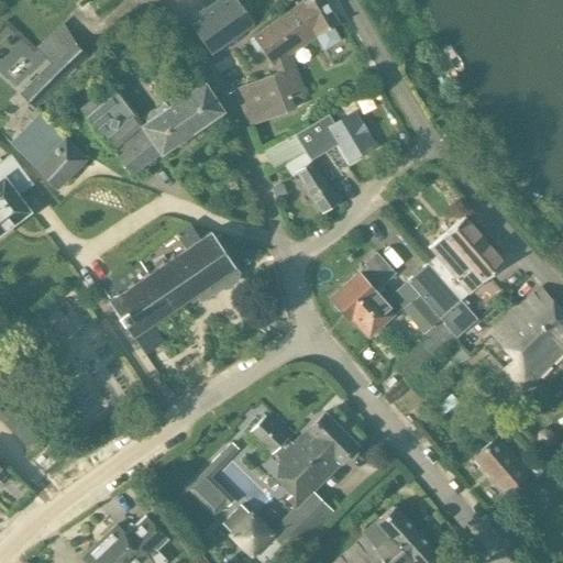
[(186,21),(197,37),(207,52),(251,23),(234,0),(216,0),(205,8),(186,21)]
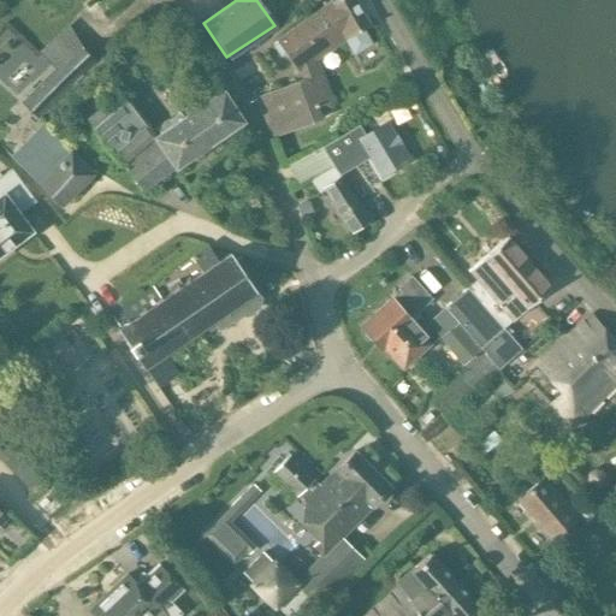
[(369,46),(361,31),(371,27),(351,0),(336,0),(332,3),(276,41),(277,42),(273,45),(282,57),(285,54),(298,75),(300,72),(303,81),(298,83),(255,99),(271,140),(319,120),(323,119),(318,106),(333,100),(319,60),(344,43),(351,57),(369,46)]
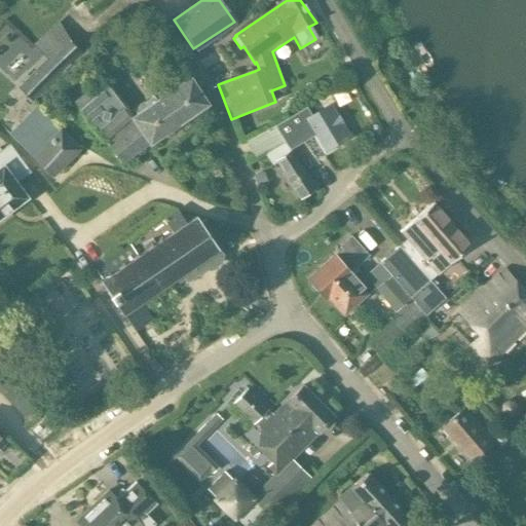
[(62,71),(48,57),(19,86),(33,101),(62,71)]
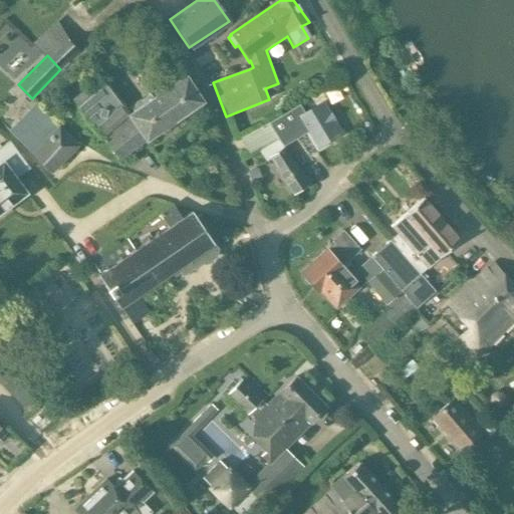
[(105,83),(91,95),(84,88),(71,99),(78,107),(101,138),(127,115),(130,118),(103,141),(119,160),(203,101),(186,75),(129,114),(105,83)]
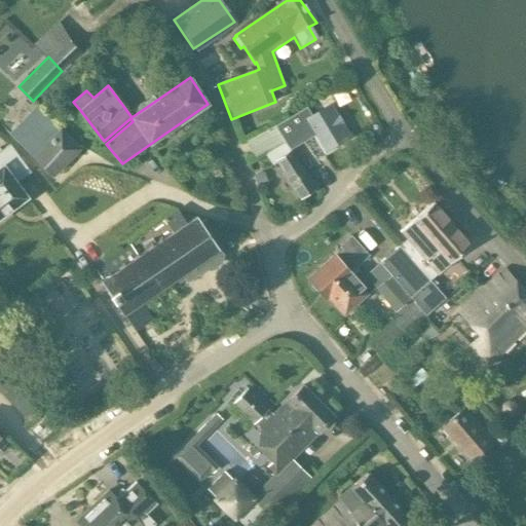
[(52,175),(79,149),(61,130),(62,129),(37,105),(9,134),(34,158),(35,157),(52,175)]
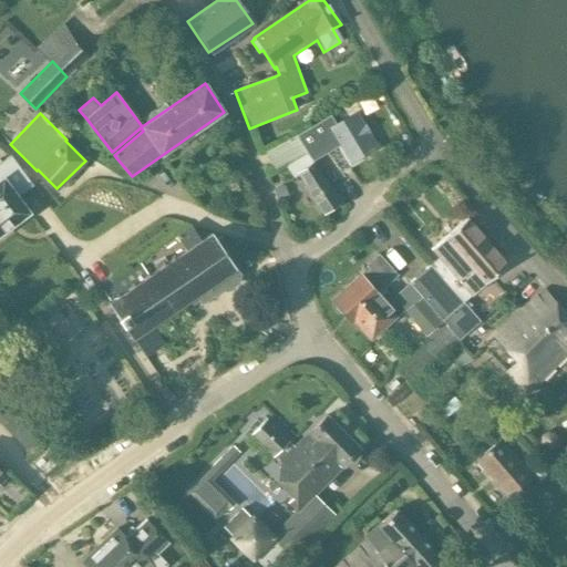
[(310,126),(296,135),(312,162),(340,146),(350,163),(374,148),(354,114),(336,125),(330,115),(310,126)]
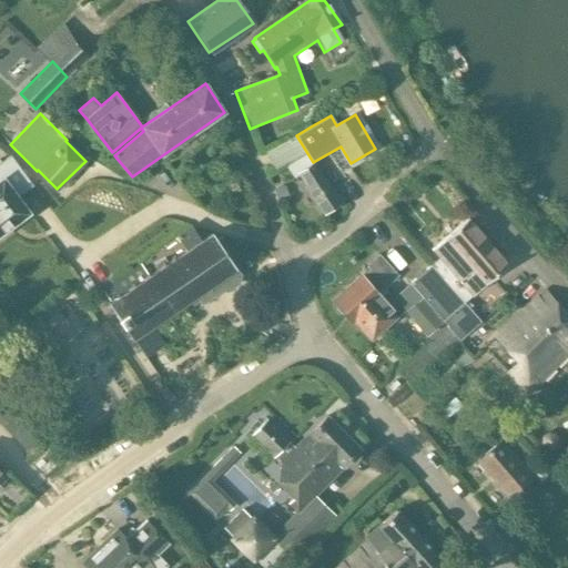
[(313,165),(312,166),(310,163),(312,162),(306,153),(285,165),(294,179),(300,174),(300,175),(323,216),(341,204),(313,165)]
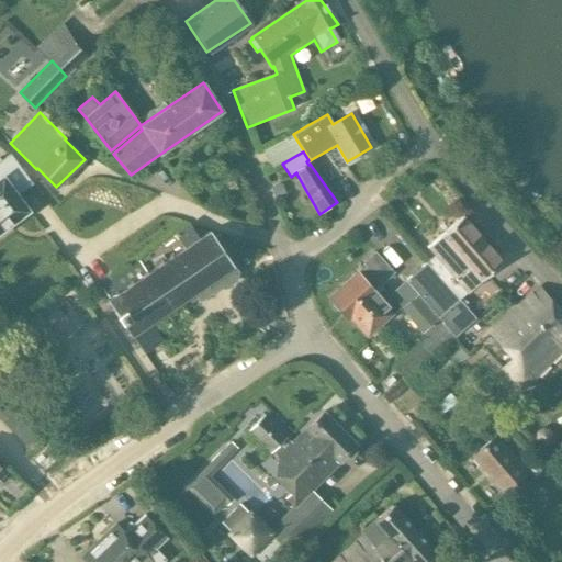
[(0,232),(29,211),(18,197),(33,184),(11,155),(0,163),(0,232)]
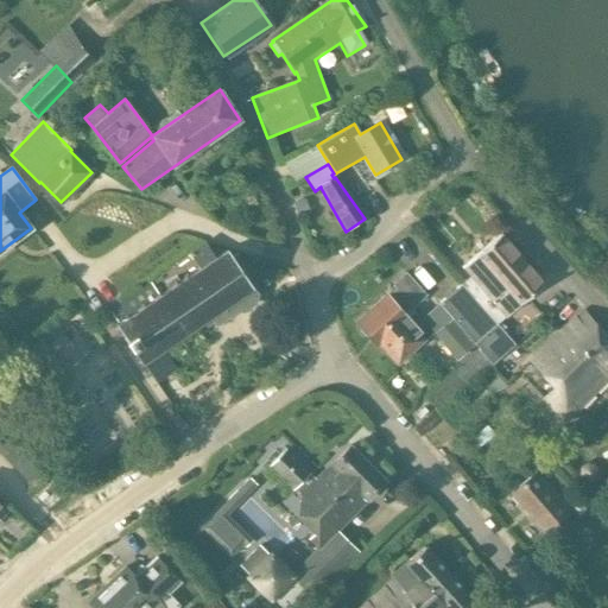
[(310,213),(305,198),(293,203),(298,217),(310,213)]
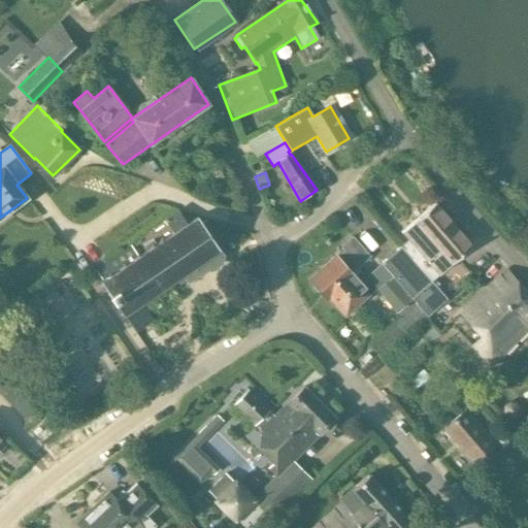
[(437,202),(402,231),(410,242),(403,249),(422,270),(430,279),(472,244),(437,202)]
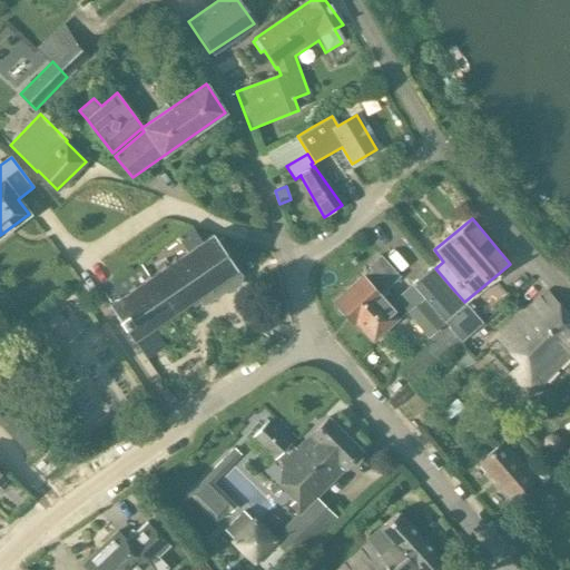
[(189,303),(189,302),(194,310),(200,305),(200,304),(205,301),(207,303),(219,294),(219,293),(224,288),(232,290),(238,285),(241,276),(213,235),(202,243),(190,227),(176,237),(186,253),(175,261),(173,258),(170,259),(172,262),(168,265),(165,261),(156,267),(158,272),(150,277),(149,275),(147,276),(148,278),(135,287),(133,285),(131,287),(133,288),(119,297),(118,296),(116,297),(117,300),(110,304),(107,304),(107,306),(110,307),(117,317),(116,320),(117,322),(119,321),(123,325),(120,326),(123,328),(124,327),(131,338),(130,342),(134,343),(134,341),(147,360),(166,347),(153,326),(156,324),(157,326),(160,325),(158,323),(172,314),(173,316),(176,315),(174,312),(187,304),(188,306),(190,305),(189,303)]
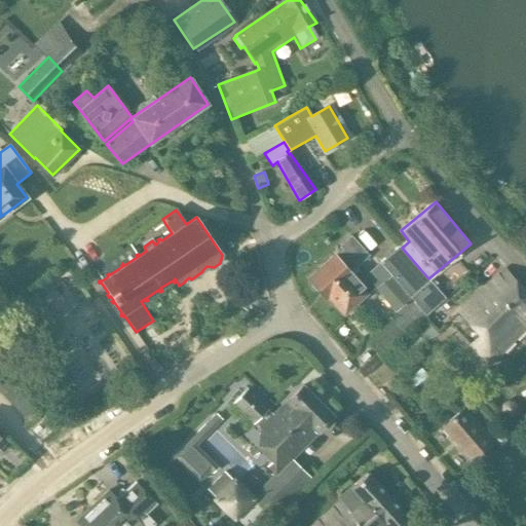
[(351,273),(370,257),(352,236),(340,247),(343,250),(310,278),(312,280),(312,286),(315,290),(321,290),(328,298),(329,297),(345,315),(370,295),(351,273)]
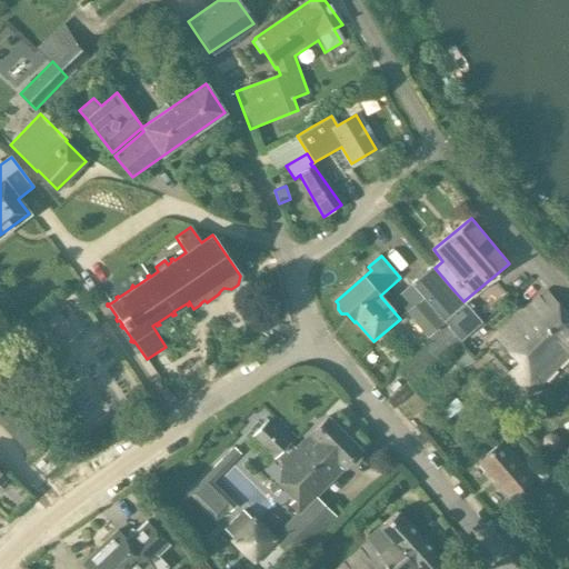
[(429,370),(431,369),(430,368),(482,322),(463,301),(455,291),(432,266),(412,285),(411,283),(395,298),(407,312),(407,311),(413,318),(410,321),(413,326),(418,323),(433,341),(399,372),(411,386),(429,370)]
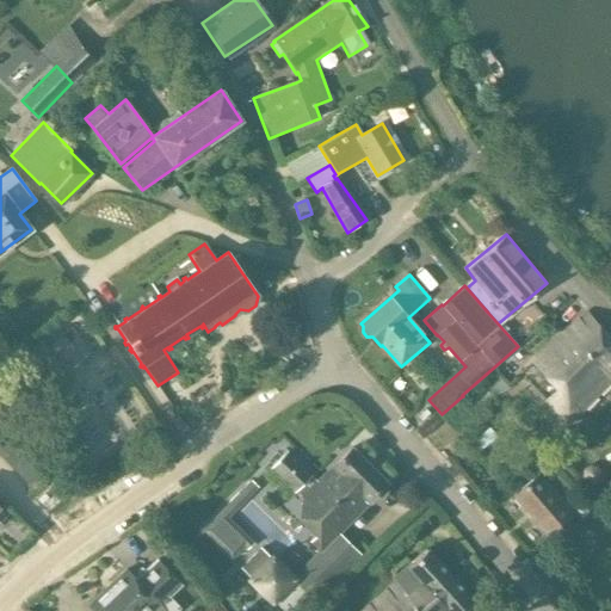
[(569,423),(610,382),(610,337),(588,314),(536,363),(561,389),(548,401),(569,423)]
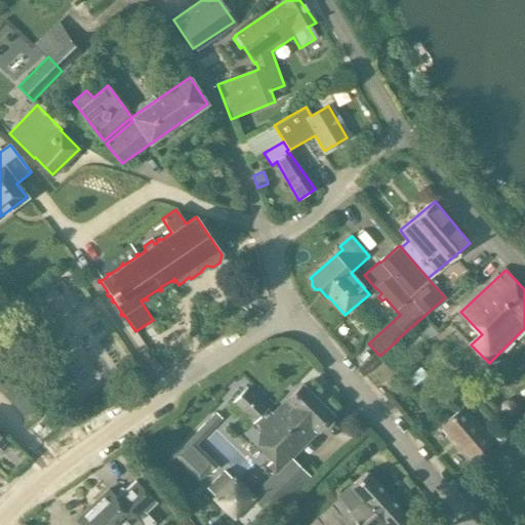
[(0,363),(0,378),(10,369),(2,361),(0,363)]
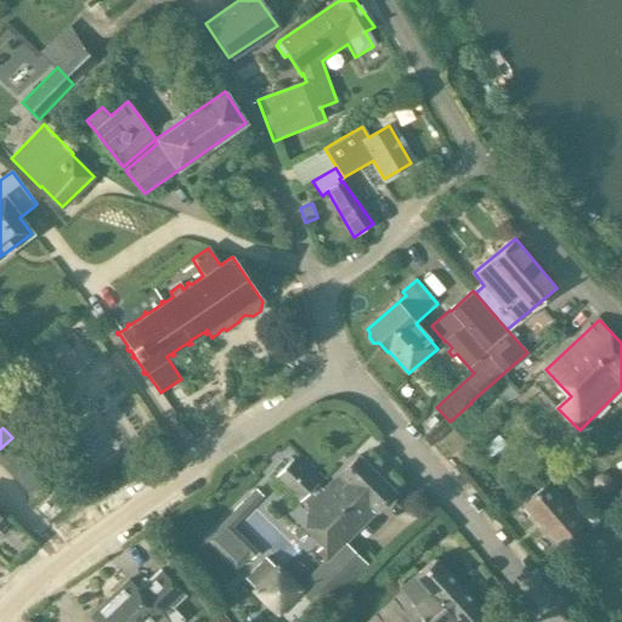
[(0,448),(0,464),(1,467),(21,446),(12,437),(0,448)]
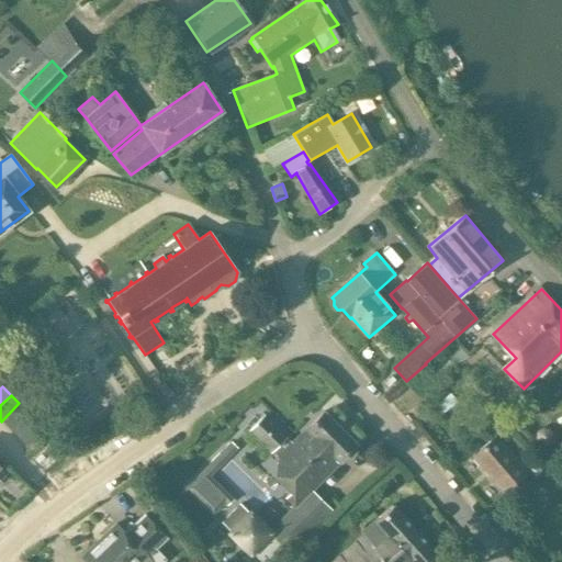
[(1,422),(10,429),(27,411),(19,403),(1,422)]
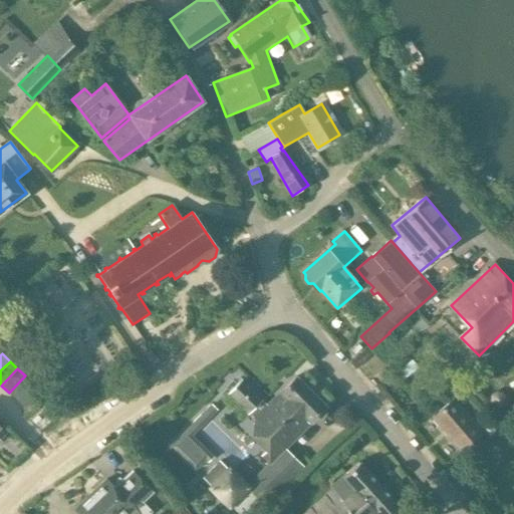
[(25,375),(9,393),(17,401),(35,381),(27,373),(25,375)]
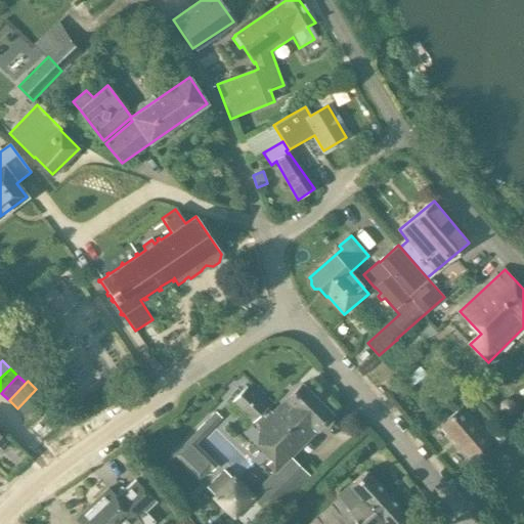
[(273,412),(272,411),(271,411),(267,408),(268,407),(247,387),(232,401),(254,423),(255,422),(259,425),(258,426),(281,449),(268,464),(276,472),(252,496),(225,470),(209,487),(246,523),(262,523),(310,476),(292,457),(334,415),(303,384),(273,412)]
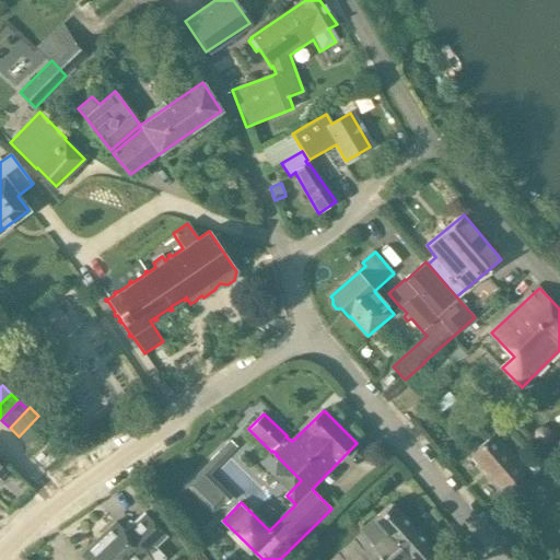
[(38,416),(19,436),(27,444),(47,424),(38,416)]
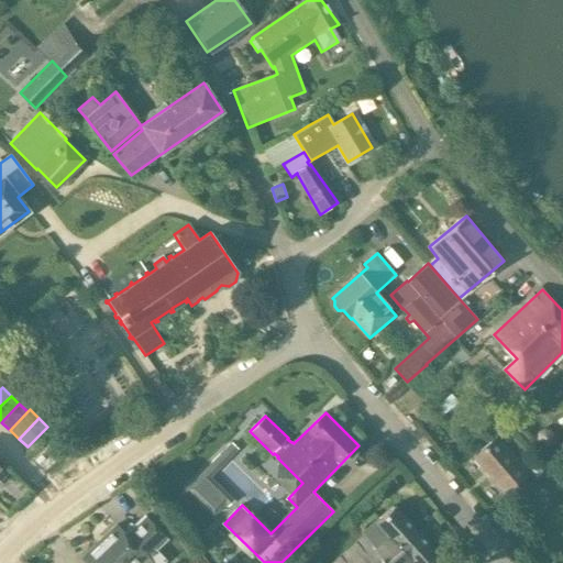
[(505,493),(527,474),(496,437),(474,456),(505,493)]
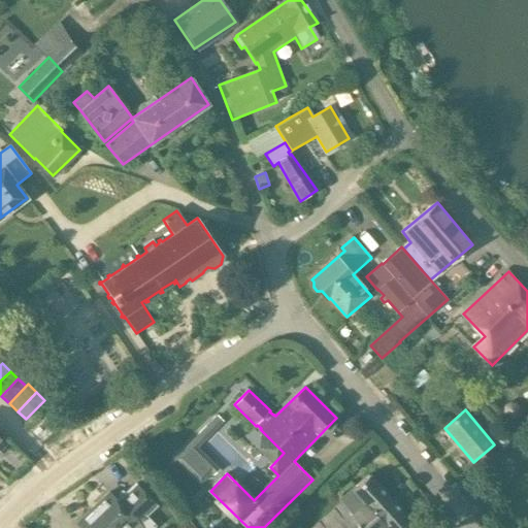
[(172,457),(201,485),(217,468),(196,449),(223,420),(215,413),(172,457)]
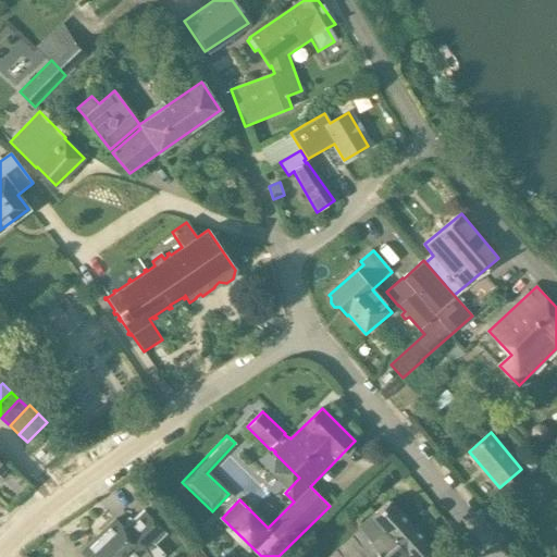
[(424,556),(434,548),(391,502),(359,528),(362,531),(331,556),(424,556)]
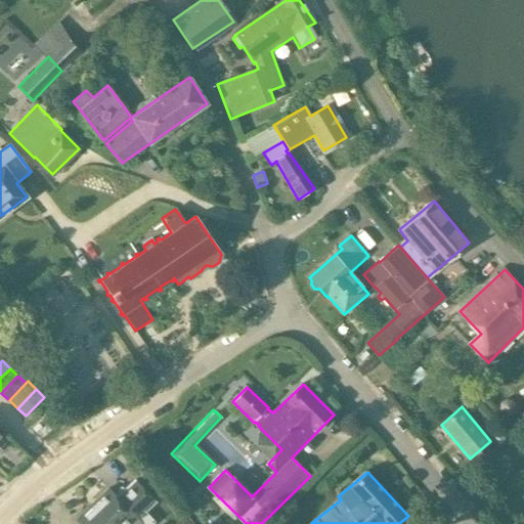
[(104,492),(92,504),(112,523),(151,523),(155,522),(142,509),(153,498),(146,492),(134,480),(122,492),(117,497),(113,492),(108,488),(104,492)]
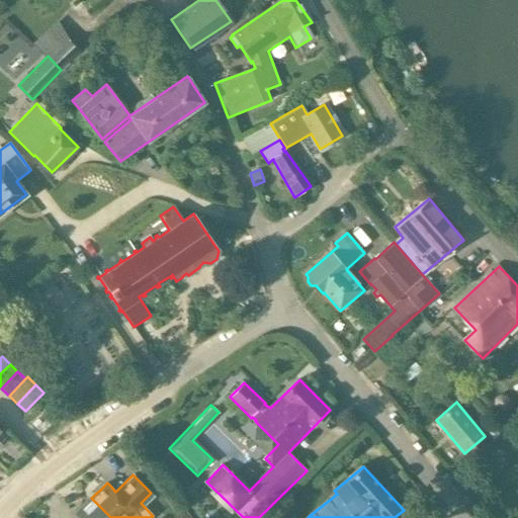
[(80,517),(110,517),(91,498),(76,513),(80,517)]
